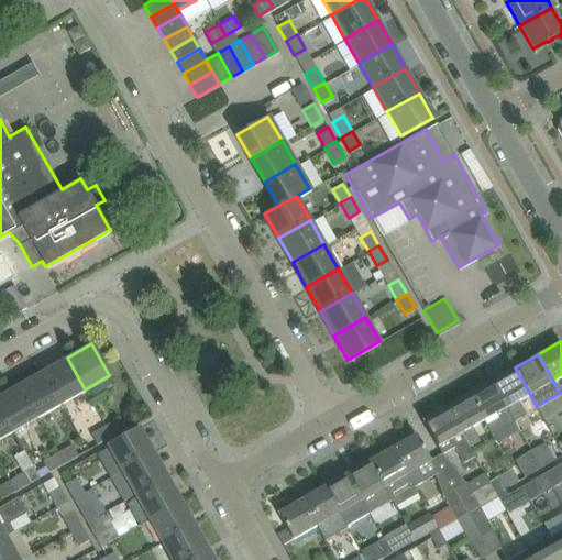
[(61,403),(85,390),(67,358),(43,371),(61,403)]
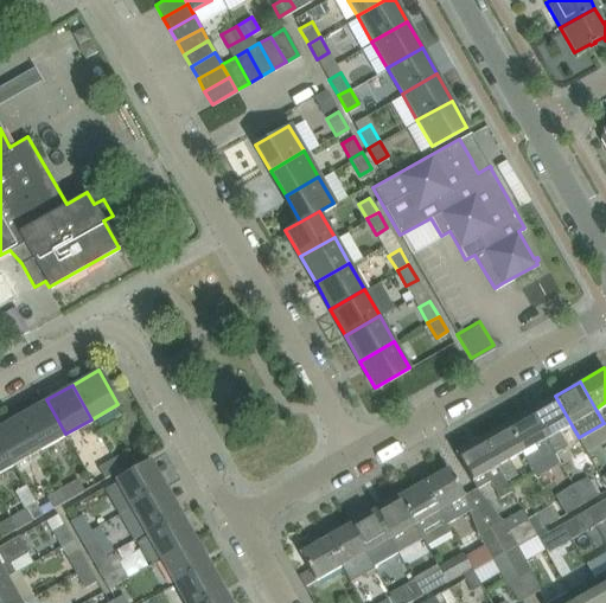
[(530,409),(547,436),(555,451),(566,446),(556,430),(571,423),(555,396),(530,409)]
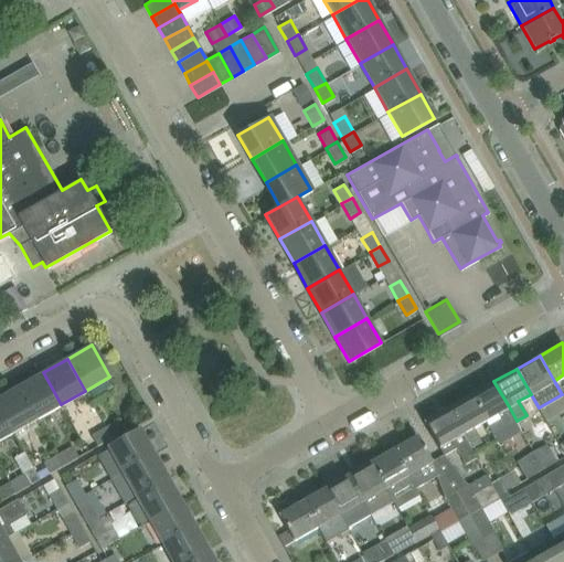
[(36,419),(61,404),(43,372),(19,386),(36,419)]
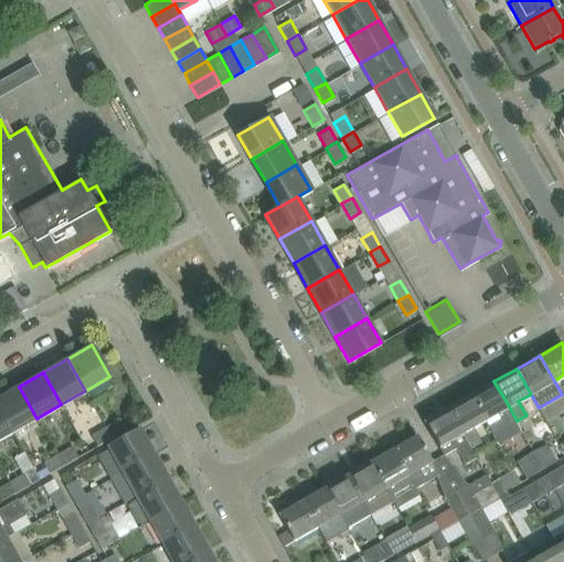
[(471,394),(486,420),(495,434),(517,421),(509,406),(493,381),(471,394)]
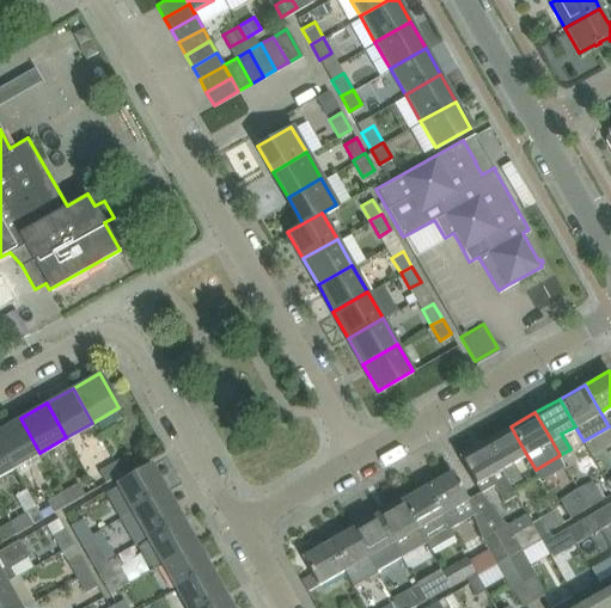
[(0,443),(13,467),(40,453),(20,418),(0,428),(0,443)]
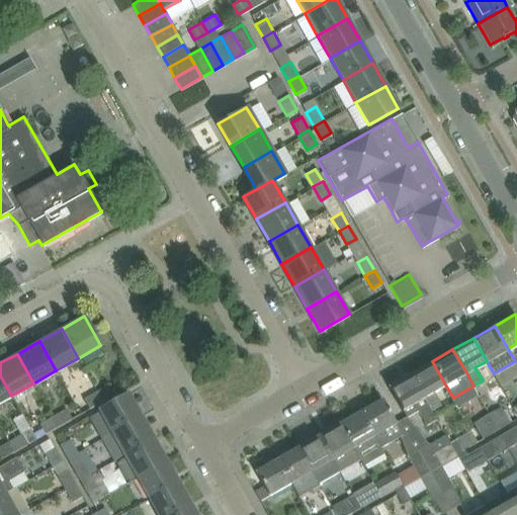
[(434,392),(444,385),(451,398),(453,398),(445,384),(439,374),(432,361),(411,373),(417,385),(424,397),(423,397),(430,409),(440,403),(434,392)]
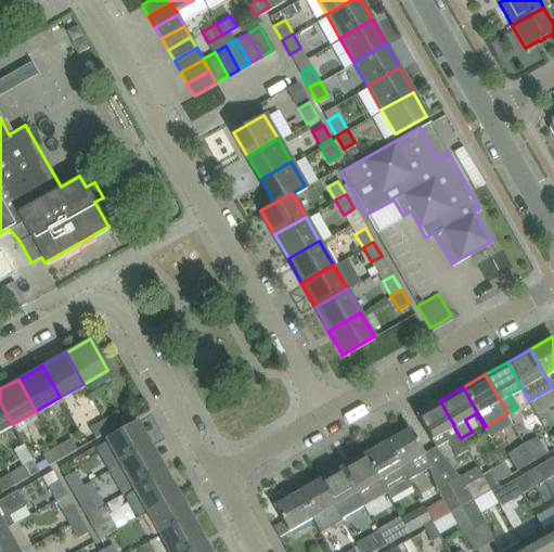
[(466,449),(461,438),(453,425),(454,425),(440,400),(416,413),(434,445),(435,447),(436,446),(447,439),(455,454),(466,449)]
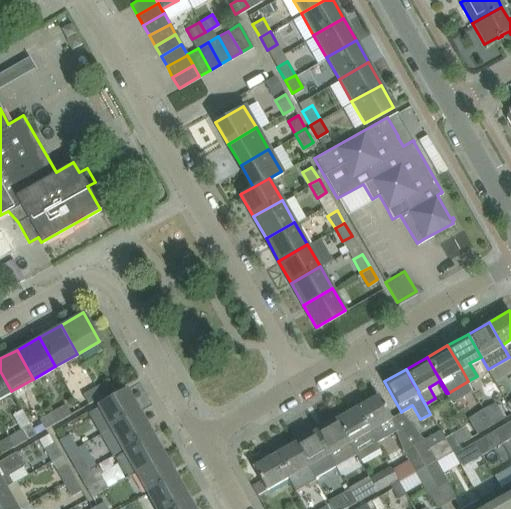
[(0,397),(11,391),(0,371),(0,397)]
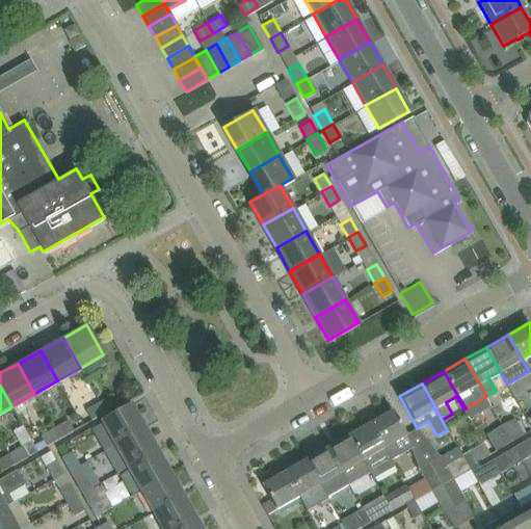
[(99,401),(104,411),(117,403),(112,393),(99,401)]
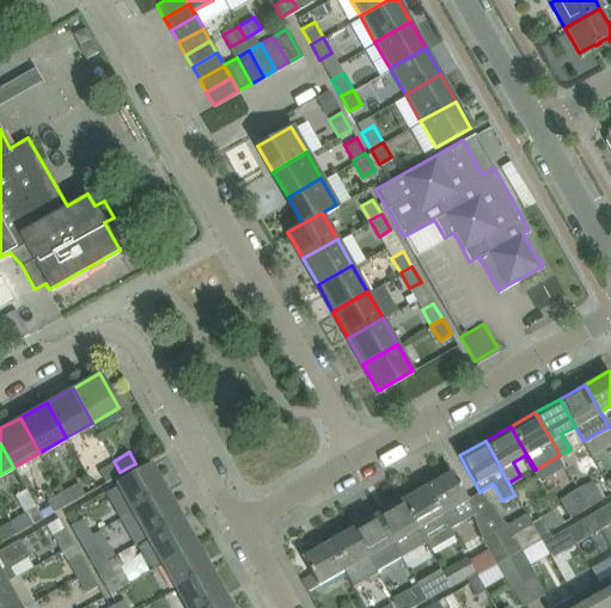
[(105,481),(120,472),(114,461),(98,470),(105,481)]
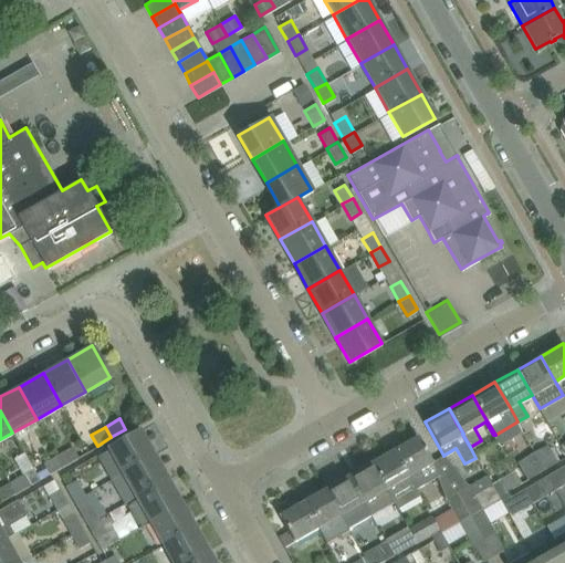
[(139,429),(107,447),(122,471),(153,454),(139,429)]
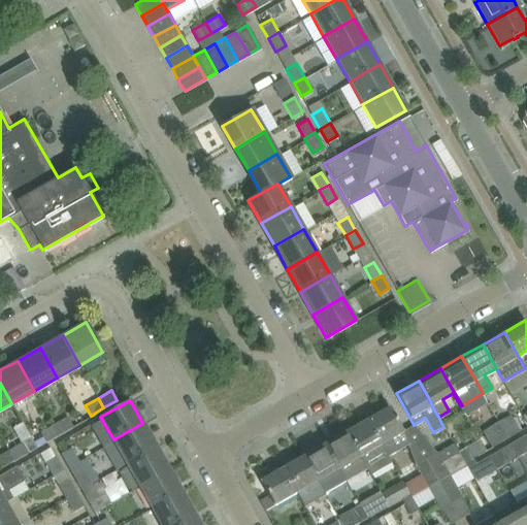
[(392,438),(402,432),(403,431),(402,429),(399,425),(389,406),(368,419),(382,444),(388,454),(397,449),(392,438)]
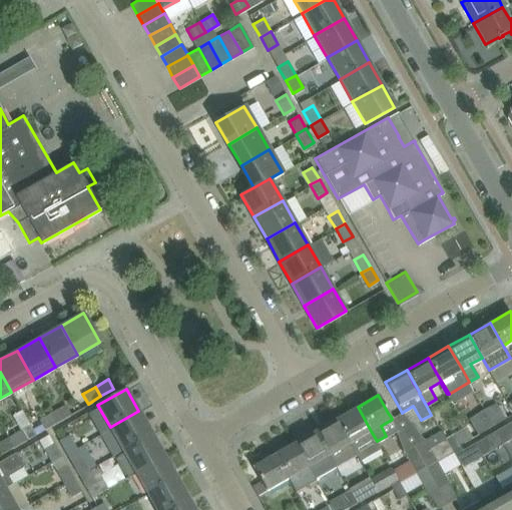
[(496,402),(484,409),(485,411),(493,424),(500,420),(505,417),(496,402)]
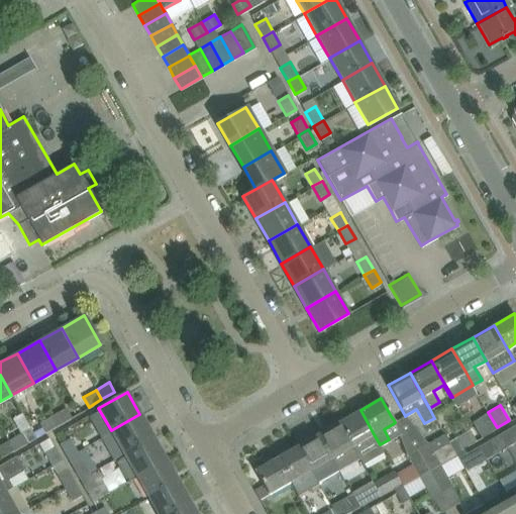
[(52,415),(58,424),(70,417),(65,407),(52,415)]
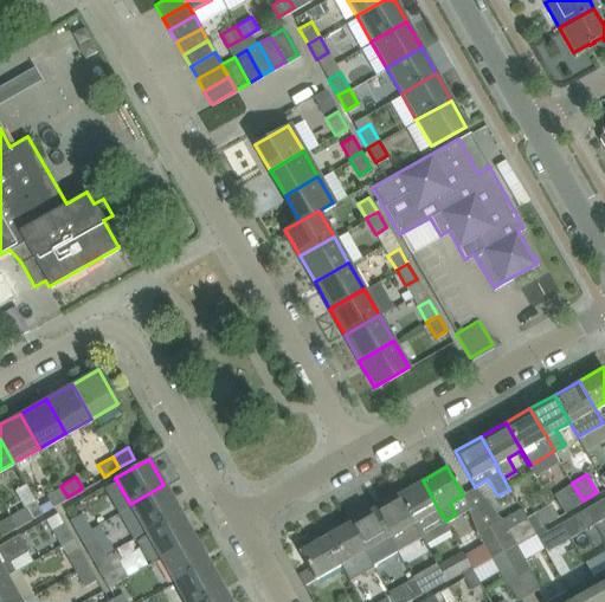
[(423,480),(397,494),(413,523),(438,509),(423,480)]
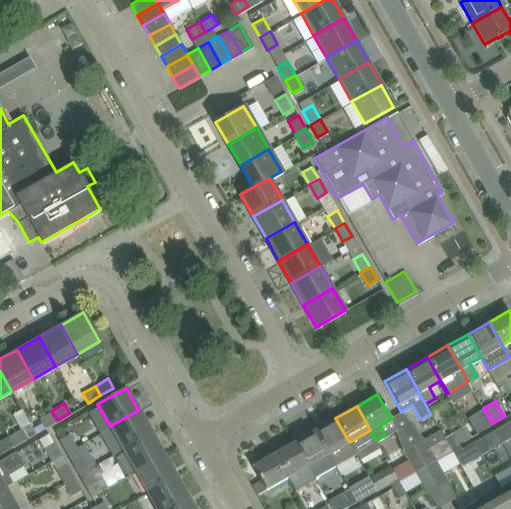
[(483,408),(467,417),(476,432),(484,428),(492,423),(484,410),(483,408)]
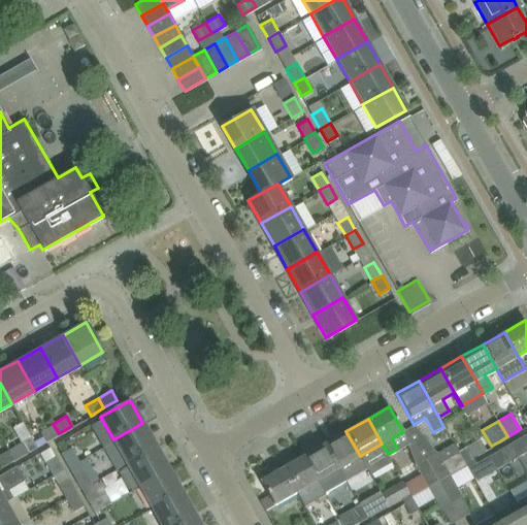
[(113,439),(126,462),(156,446),(142,423),(113,439)]
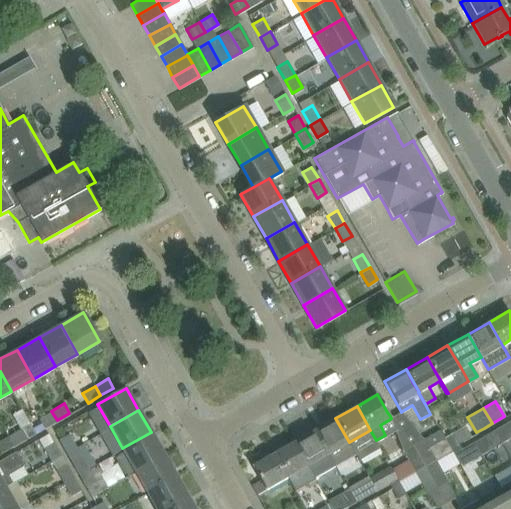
[(423,438),(402,411),(401,412),(400,410),(395,413),(412,444),(424,465),(435,459),(428,446),(423,438)]
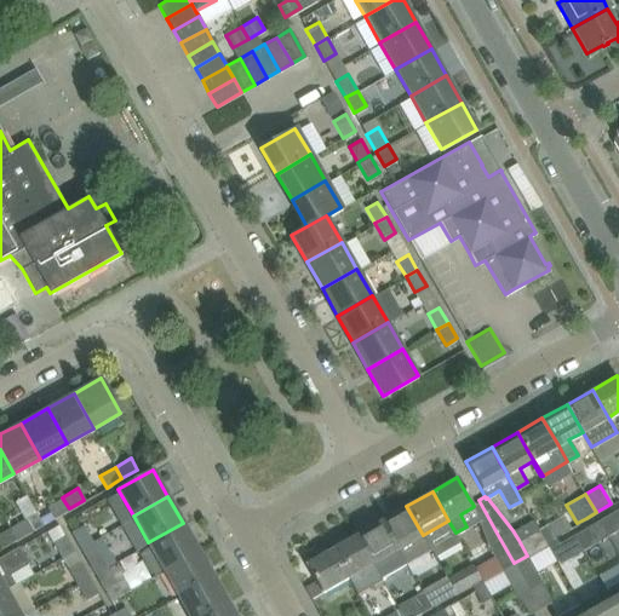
[(53,518),(69,508),(62,498),(46,506),(53,518)]
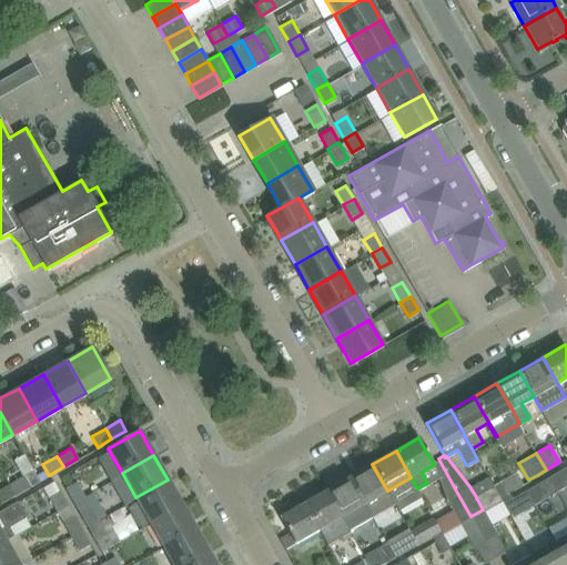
[(438,458),(433,462),(434,464),(433,465),(446,500),(454,513),(459,523),(471,516),(457,493),(438,458)]
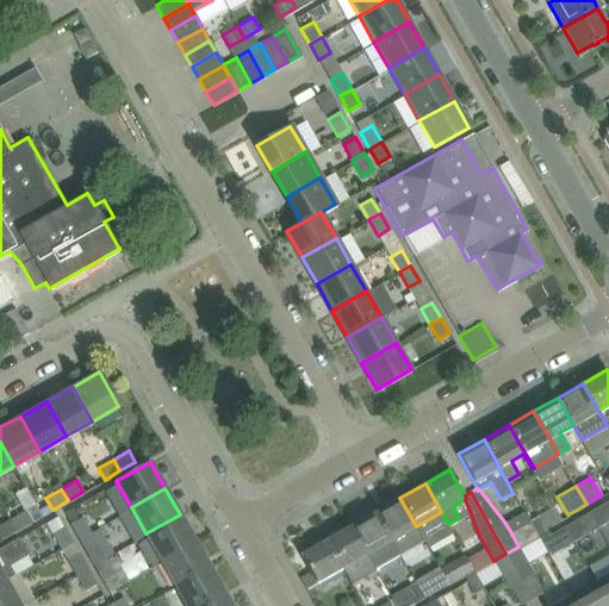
[(385,506),(376,512),(392,539),(399,554),(424,539),(416,526),(399,498),(397,493),(381,501),(385,506)]
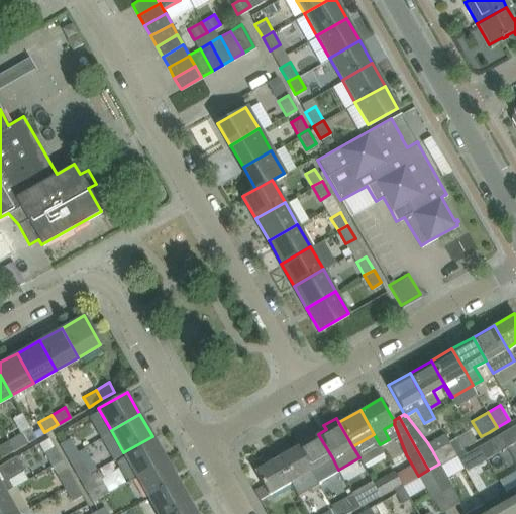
[(515,423),(500,433),(507,446),(515,440),(515,423)]
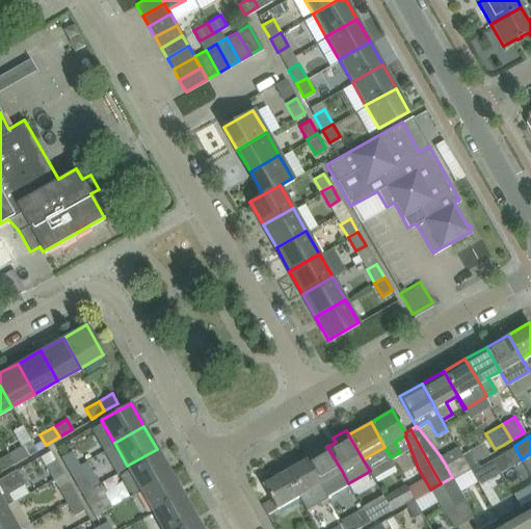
[(482,441),(460,453),(461,453),(470,468),(477,463),(476,461),(489,453),(482,441)]
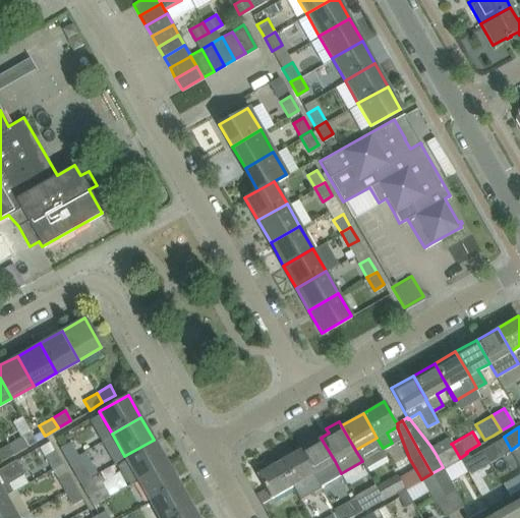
[(7,444),(13,453),(26,446),(20,436),(7,444)]
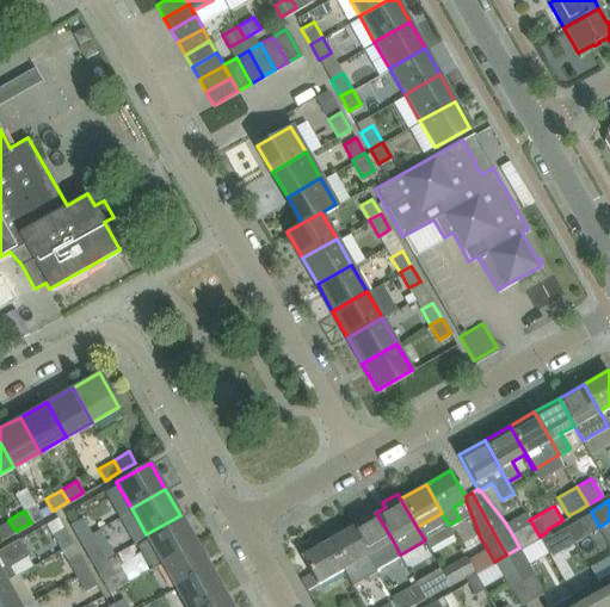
[(575,540),(599,527),(591,512),(581,516),(566,525),(575,540)]
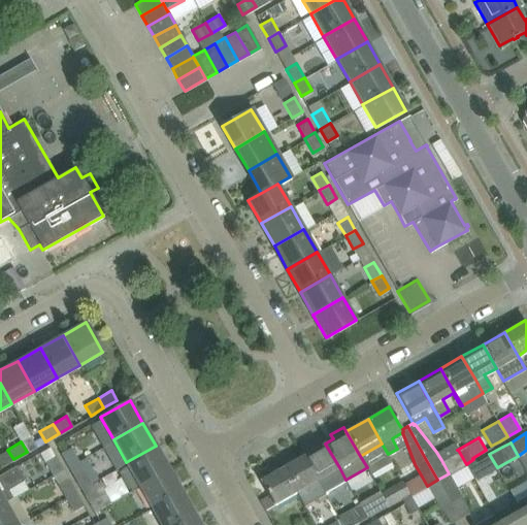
[(346,480),(339,467),(325,444),(303,455),(318,480),(324,492),(346,480)]
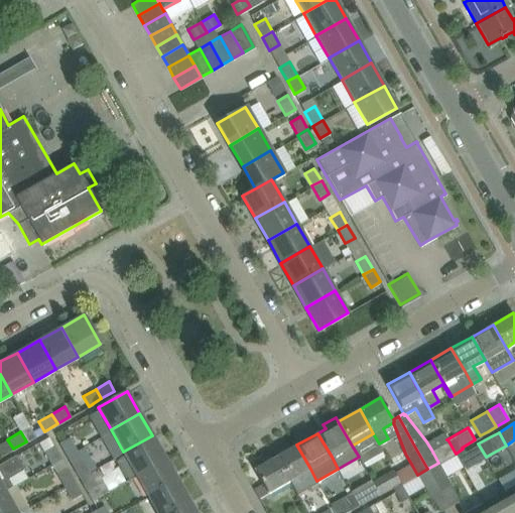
[(152,435),(123,452),(136,474),(164,458),(152,435)]
